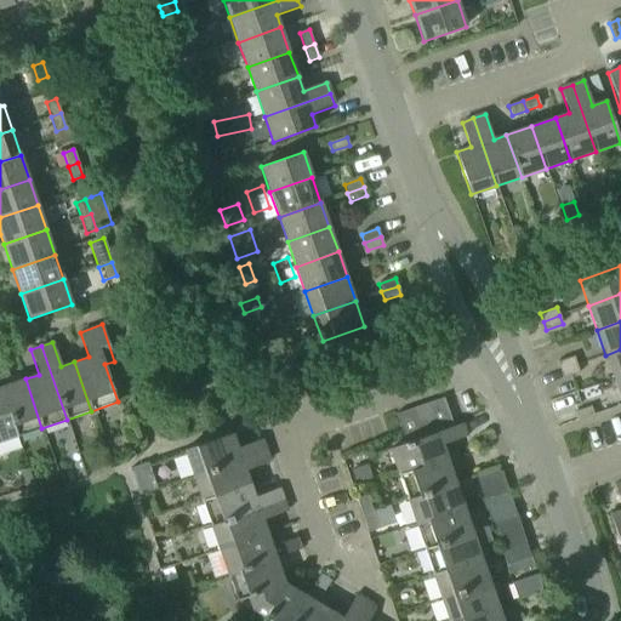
[(620,349),(605,355),(614,380),(620,377),(620,349)]
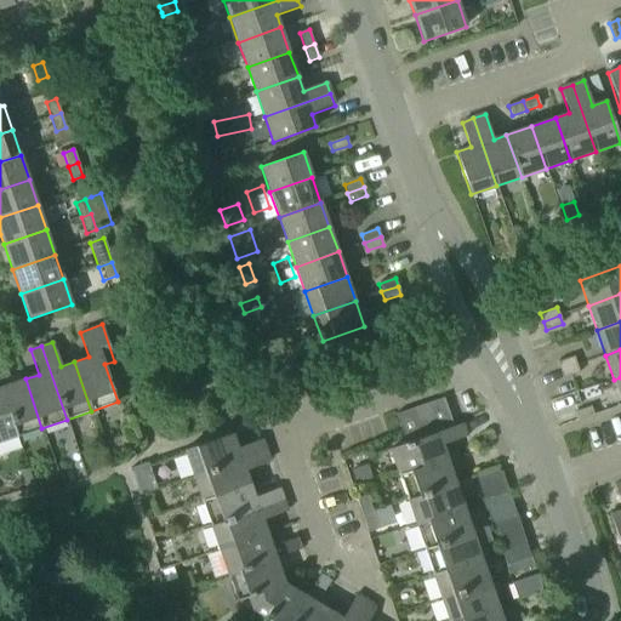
[(560,371),(576,365),(574,357),(557,363),(560,371)]
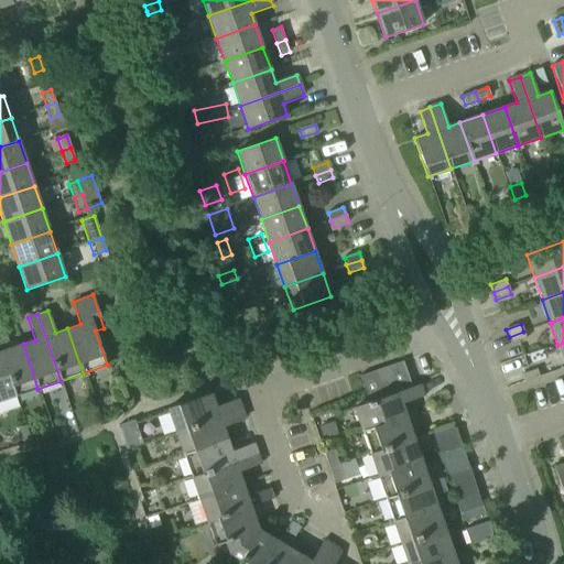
[(249,327),(238,332),(241,342),(252,337),(249,327)]
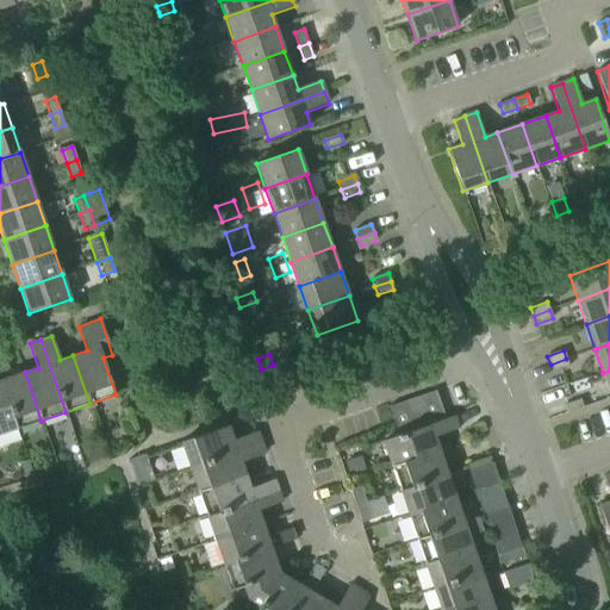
[(566,359),(551,365),(553,372),(570,367),(566,359)]
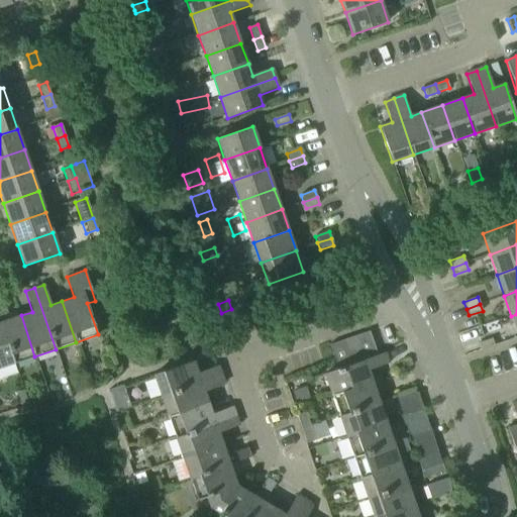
[(21,315),(0,322),(14,364),(34,356),(21,315)]
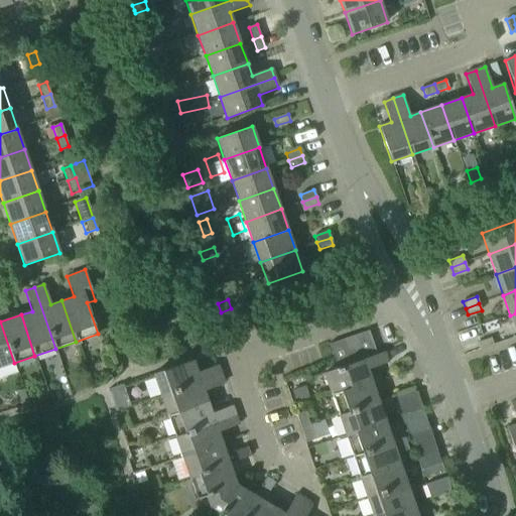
[(0,367),(14,363),(0,321),(0,367)]
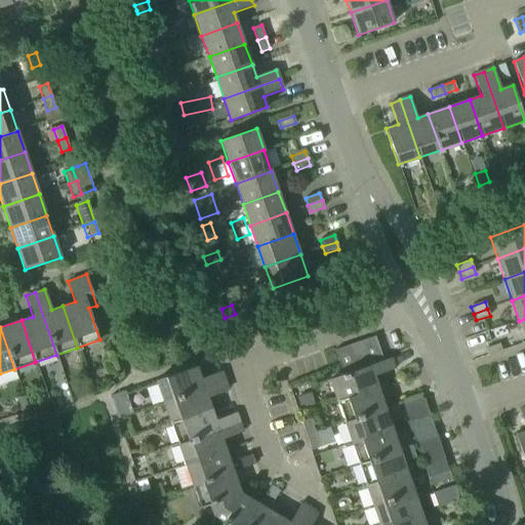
[(369,365),(382,361),(374,336),(360,341),(369,365)]
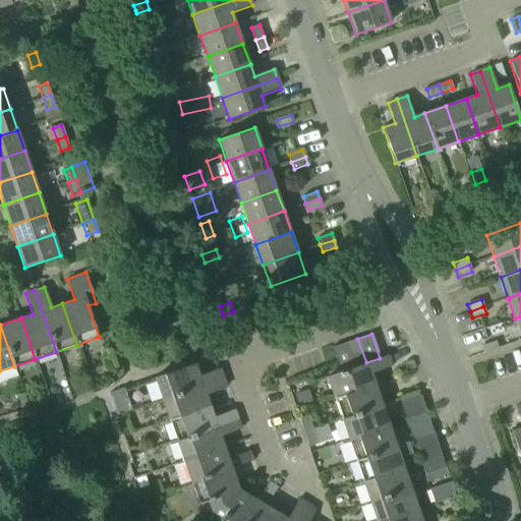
[(357,339),(344,343),(353,367),(366,362),(357,339)]
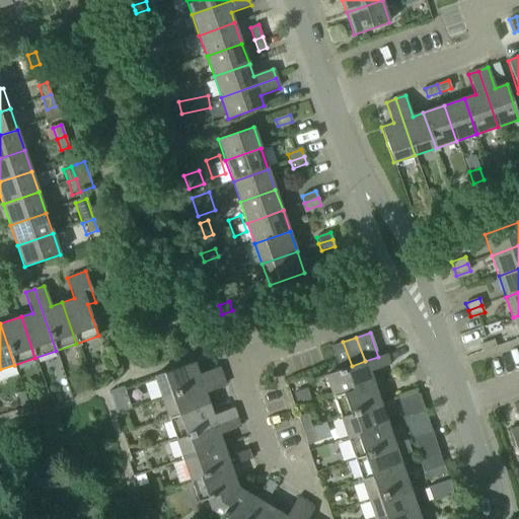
[(479,345),(483,352),(496,347),(494,340),(479,345)]
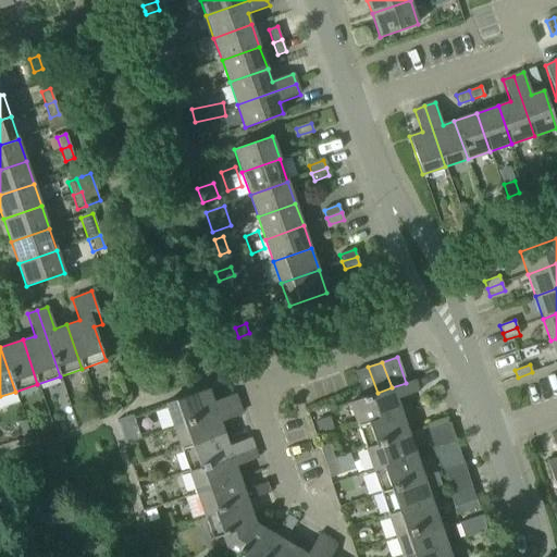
[(378,393),(368,367),(354,372),(363,397),(378,393)]
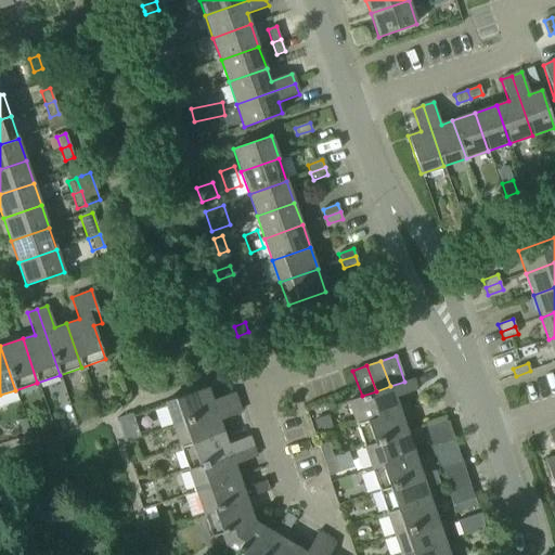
[(376,391),(362,396),(348,401),(356,424),(399,410),(395,397),(416,389),(413,378),(404,382),(390,386),(376,391)]
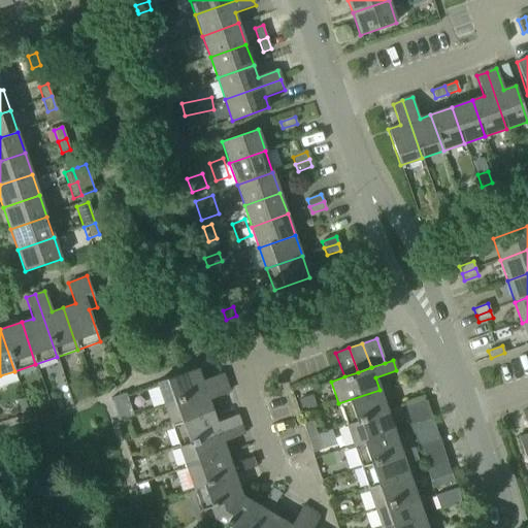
[(163,404),(225,383),(222,374),(201,382),(197,369),(156,384),(163,404)]
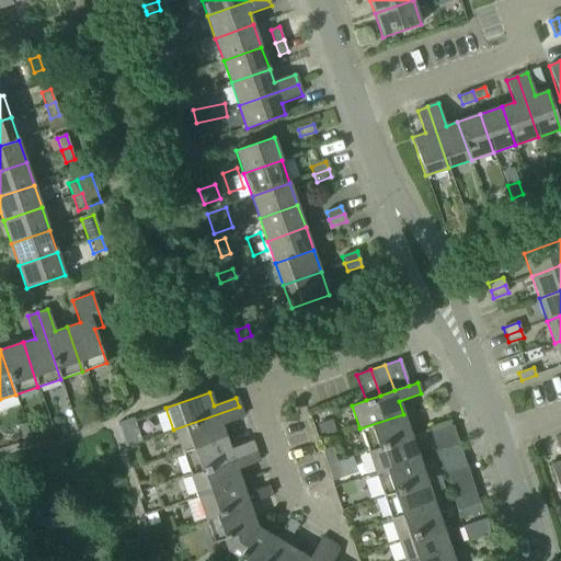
[(239,407),(173,430),(182,453),(225,437),(220,424),(242,416),(239,407)]
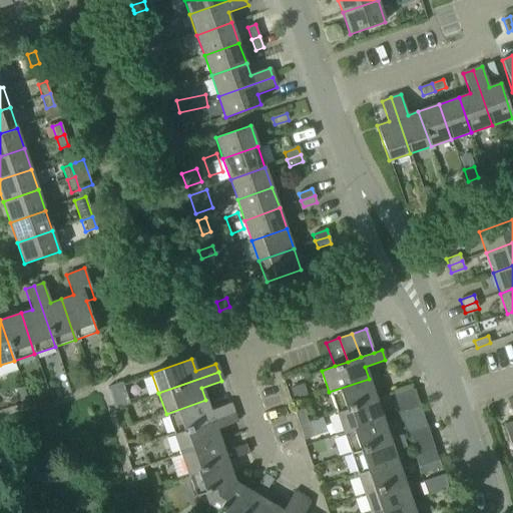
[(376,398),(369,379),(329,392),(336,412),(376,398)]
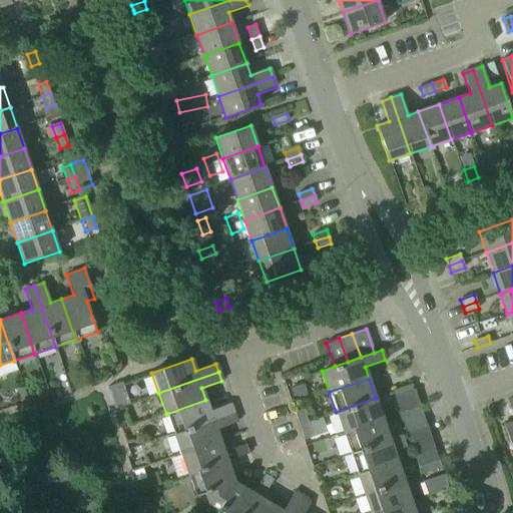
[(306,396),(302,385),(292,389),(296,400),(306,396)]
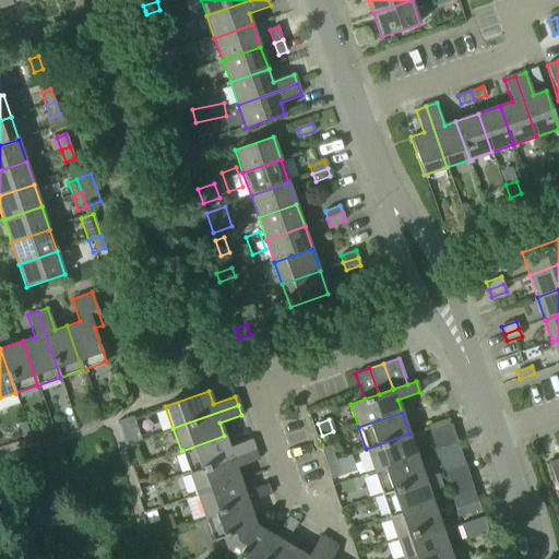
[(22,442),(28,440),(24,424),(18,426),(22,442)]
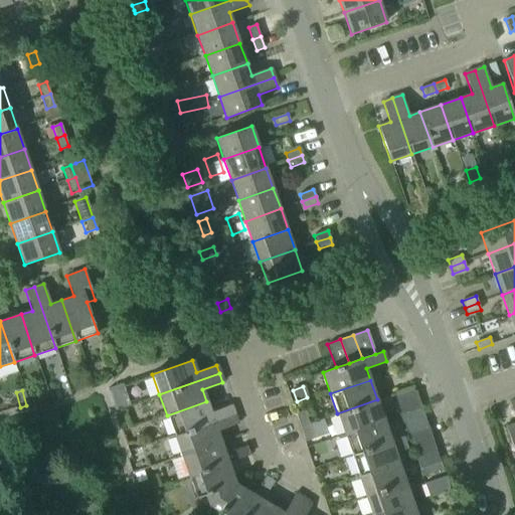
[(345,435),(384,421),(377,399),(337,413),(345,435)]
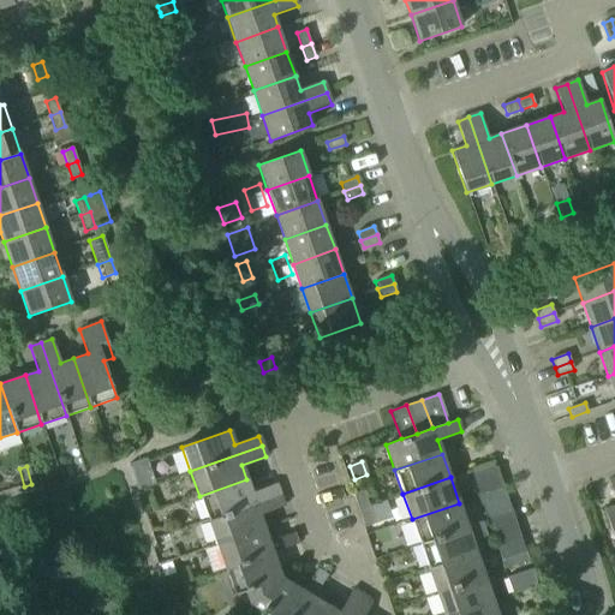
[(614,478),(608,481),(614,499),(614,505),(603,509),(614,543),(614,478)]
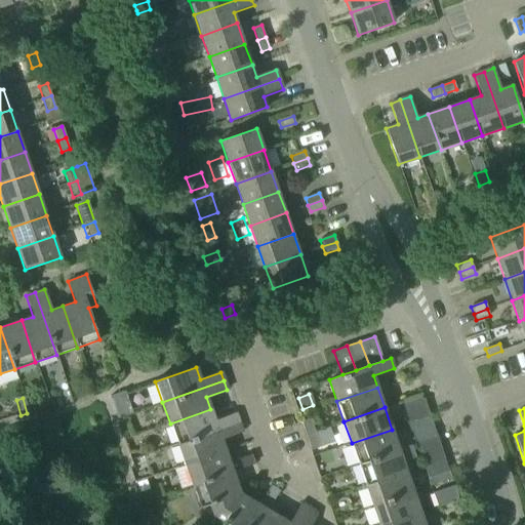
[(215,421),(210,409),(170,423),(177,444),(239,422),(236,414),(215,421)]
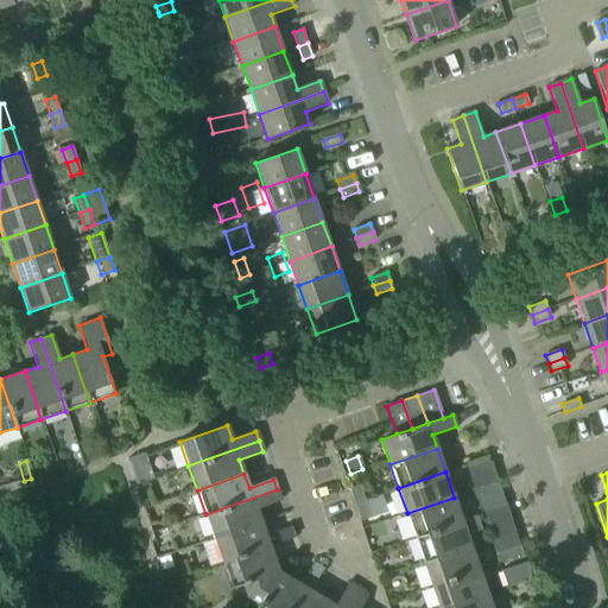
[(353,505),(363,501),(358,483),(347,487),(353,505)]
